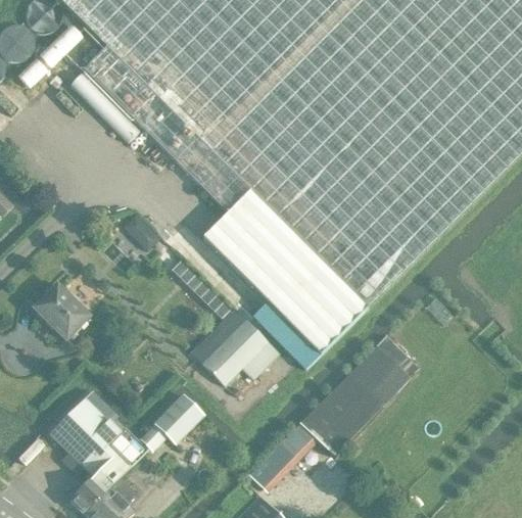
[(62,0),(107,45),(369,305),(521,151),(521,0),(62,0)]
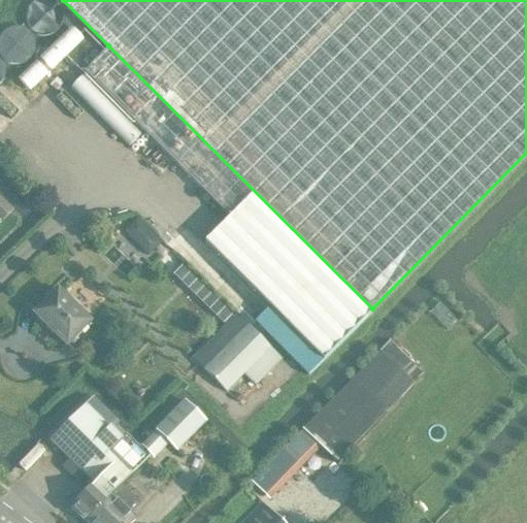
[(151,135),(230,214),(205,238),(271,304),(324,357),(372,308),(108,45),(85,68),(151,134),(151,135)]
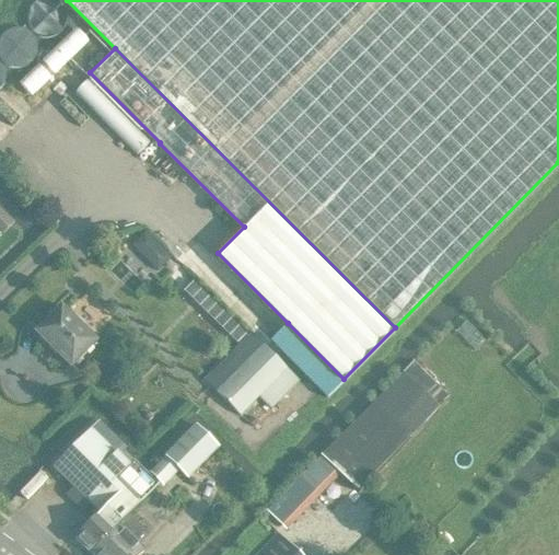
[(73,315),(62,303),(38,328),(72,362),(96,337),(85,326),(84,321),(79,315),(73,315)]
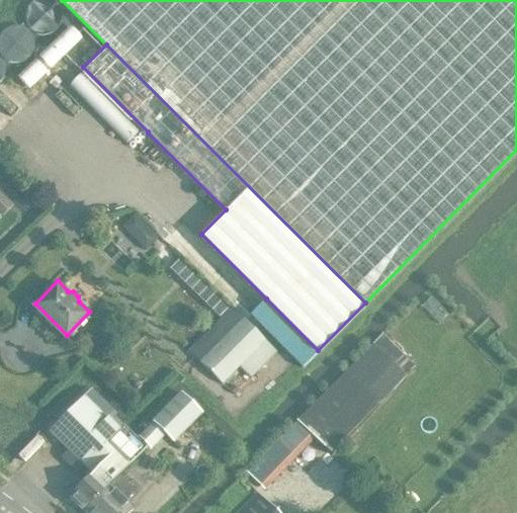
[(266,298),(251,313),(304,364),(318,350),(266,298)]
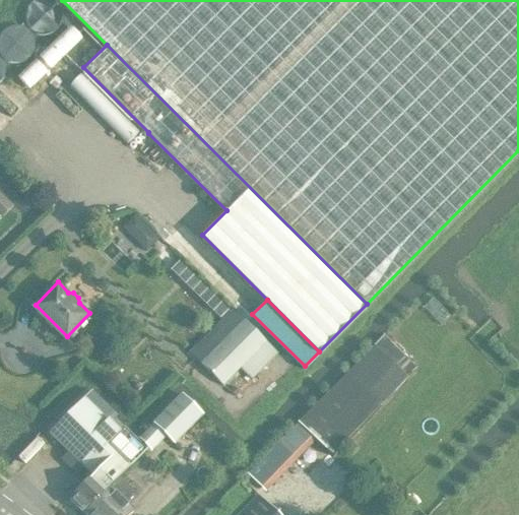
[(246,317),(201,361),(223,383),(242,365),(253,376),(279,350),(267,338),(246,317)]
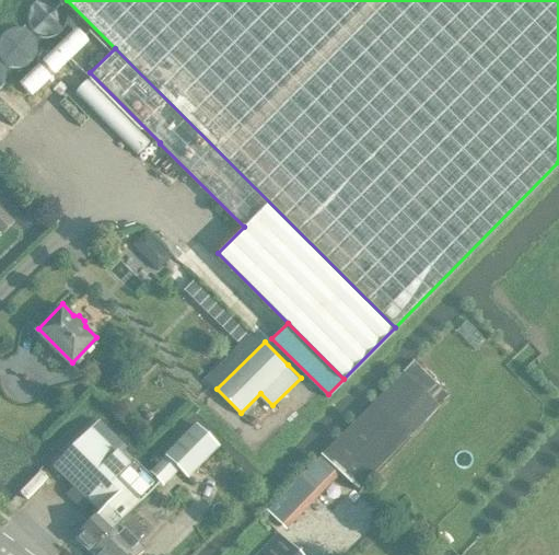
[(354,486),(449,392),(414,357),(319,451),(322,453),(340,472),(354,486)]
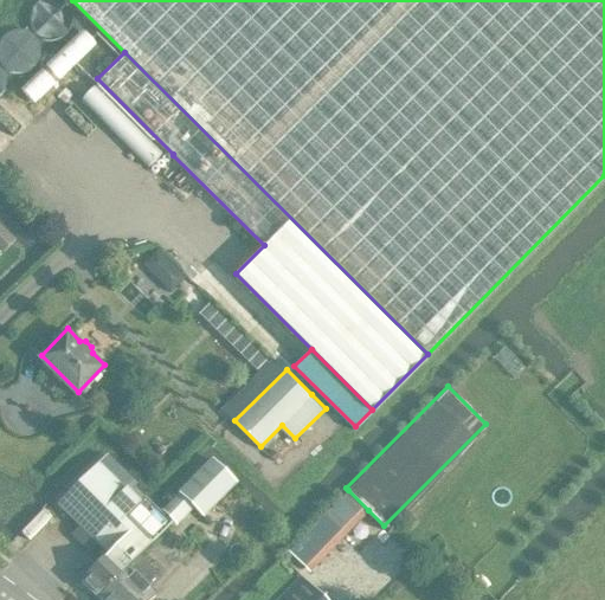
[(100,460),(59,501),(79,521),(98,540),(100,541),(140,501),(129,490),(124,485),(134,476),(108,451),(104,455),(100,460)]
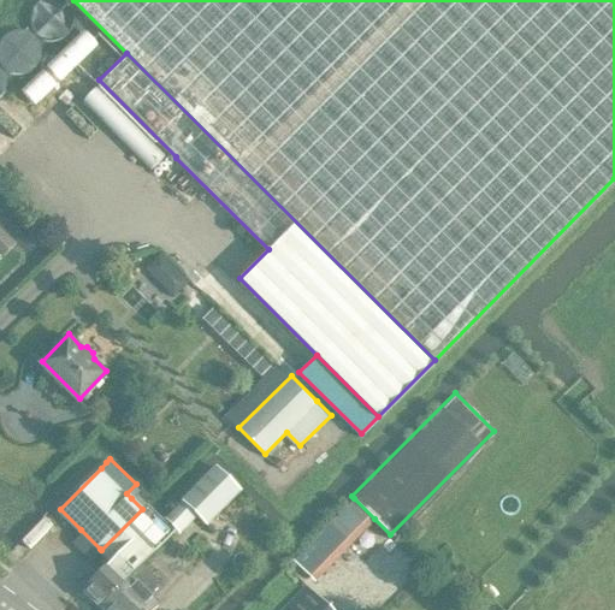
[(182,498),(207,523),(242,487),(217,463),(182,498)]
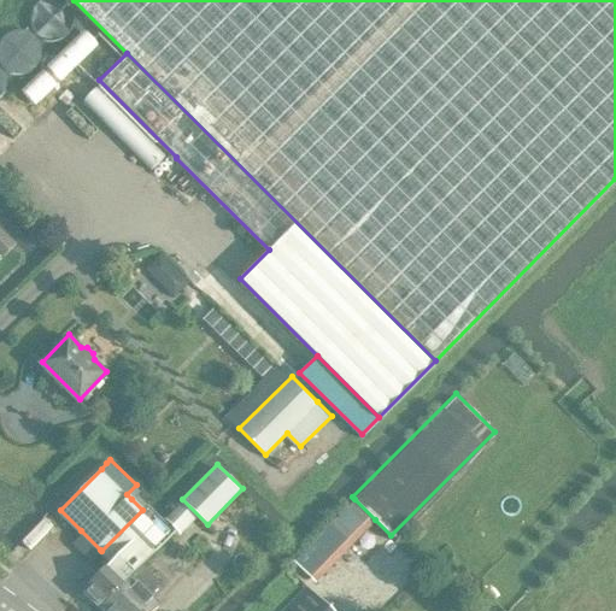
[(355,499),(332,521),(352,541),(375,520),(355,499)]
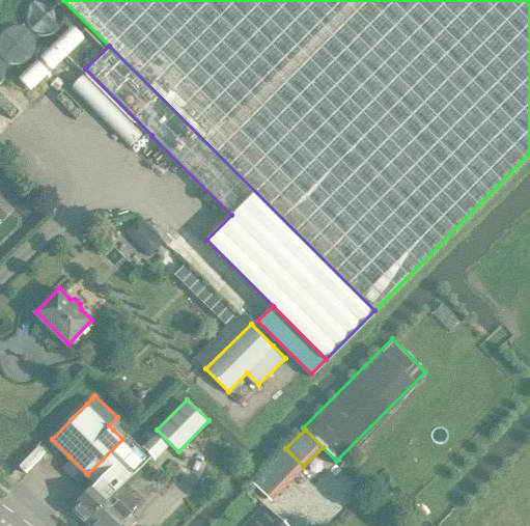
[(96,482),(73,506),(87,521),(87,522),(114,495),(123,485),(148,460),(150,457),(127,434),(124,437),(122,439),(87,474),(96,482)]
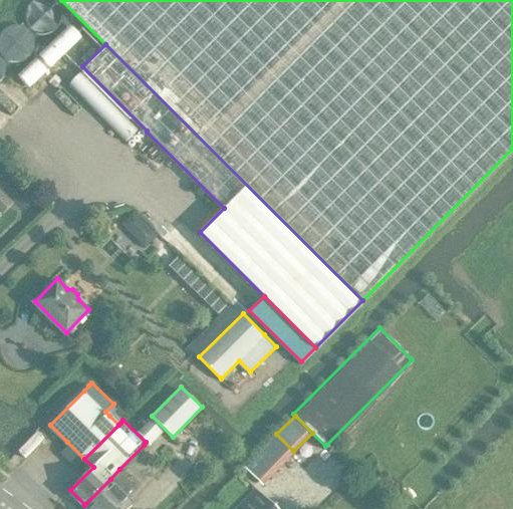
[(110,479),(84,505),(88,508),(124,508),(133,501),(126,495),(136,485),(119,469),(110,479)]
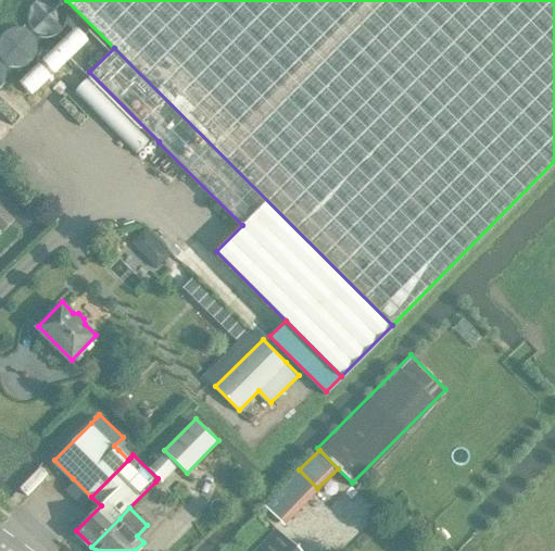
[(303,550),(278,526),(252,550),(303,550)]
